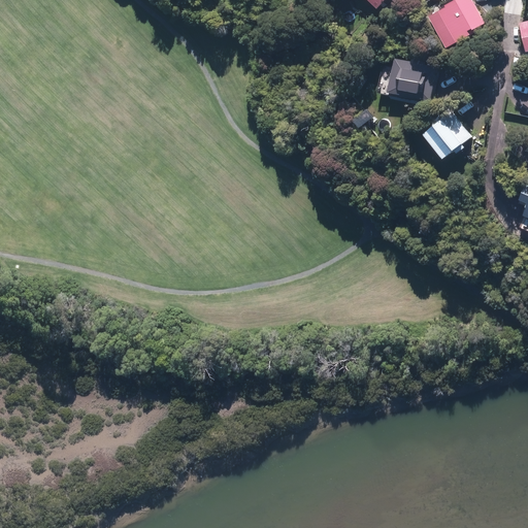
[(365,0),(375,10),(385,0),(365,0)]
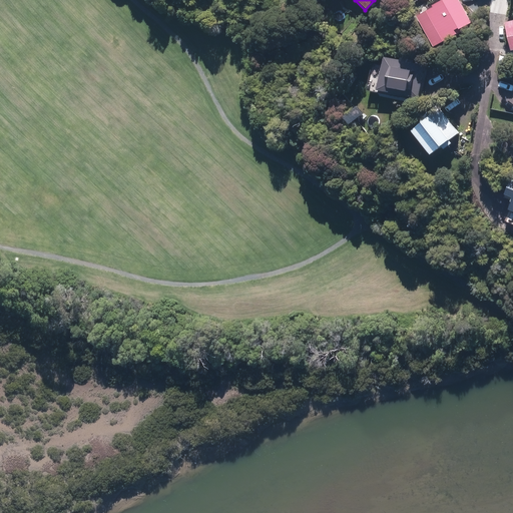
[(416,18),(432,47),(470,26),(455,0),(444,0),(432,7),(433,8),(416,18)]
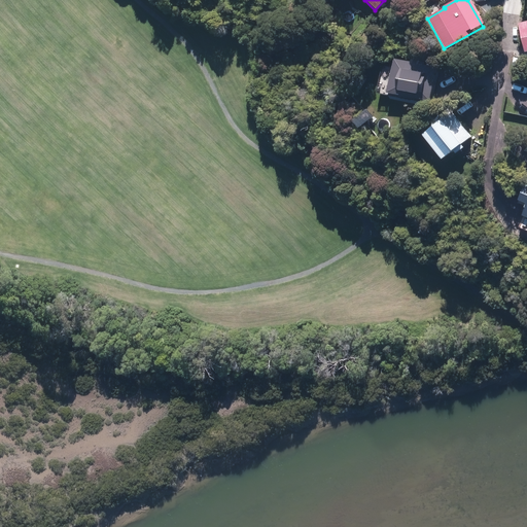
[(526,23),(518,25),(524,53),(526,51),(526,23)]
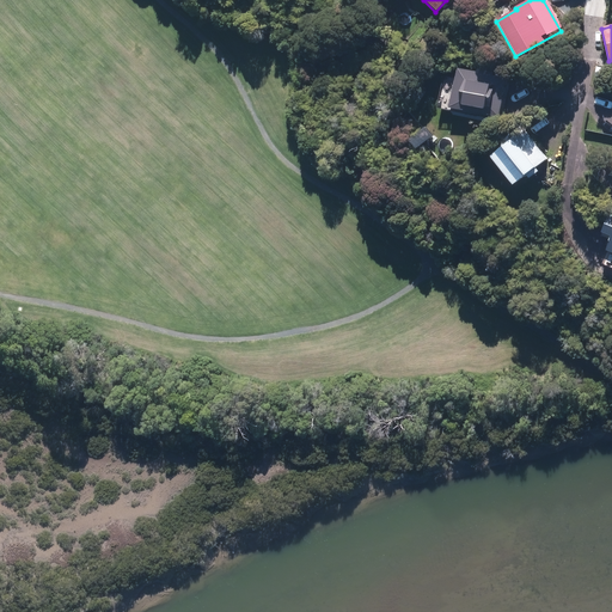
[(456,68),(448,109),(496,117),(503,78),(456,68)]
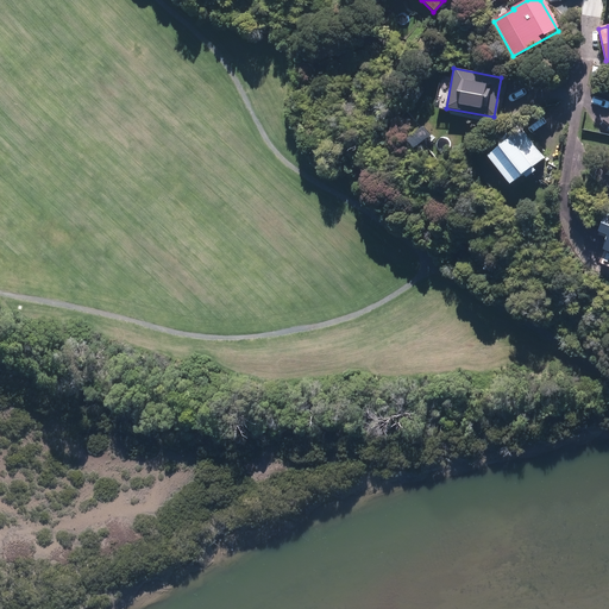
[(487,156),(509,184),(542,159),(520,131),(487,156)]
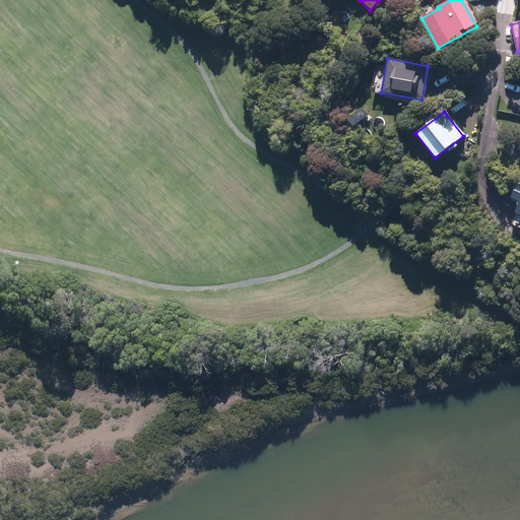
[(519,186),(514,184),(509,199),(517,202),(513,214),(519,216),(519,186)]
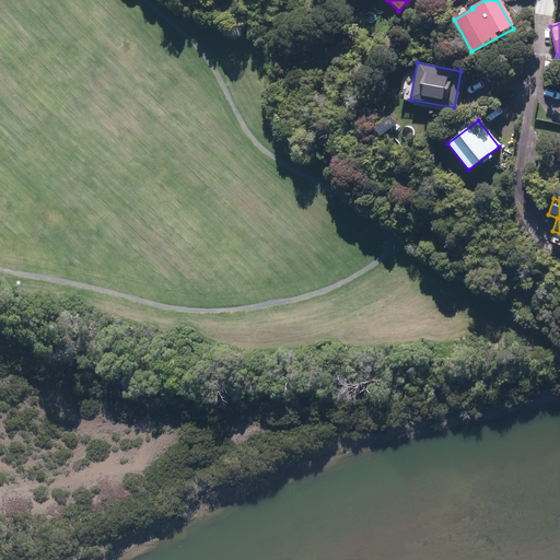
All buildings are outlined.
